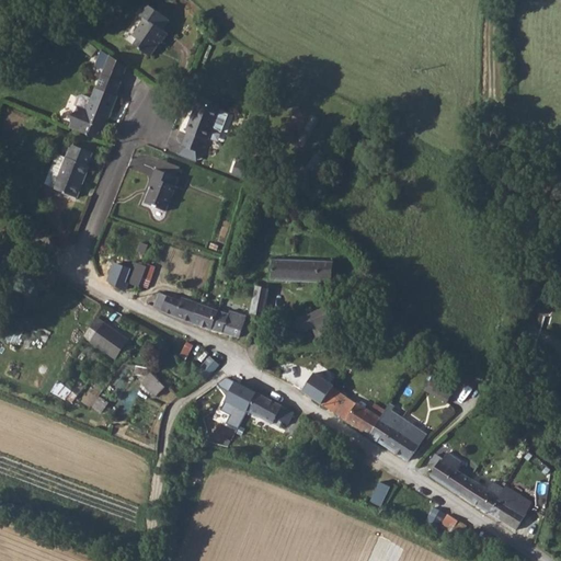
[(146,14),(133,32),(142,39),(138,45),(148,53),(158,38),(160,39),(167,30),(146,14)]
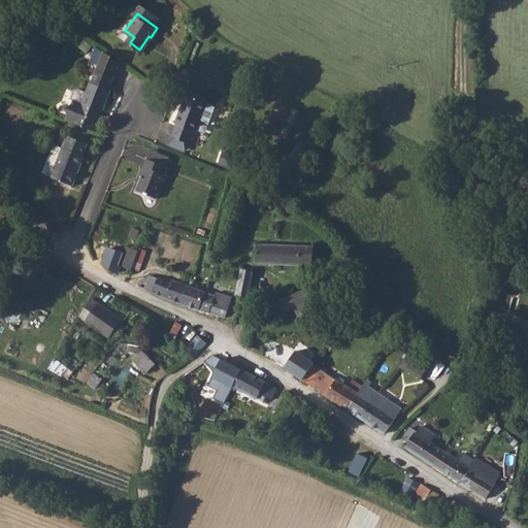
[(85,83),(84,83),(80,92),(72,89),(67,93),(65,99),(68,100),(61,120),(89,130),(93,121),(90,120),(95,105),(98,106),(104,91),(103,90),(108,77),(90,69),(85,83)]
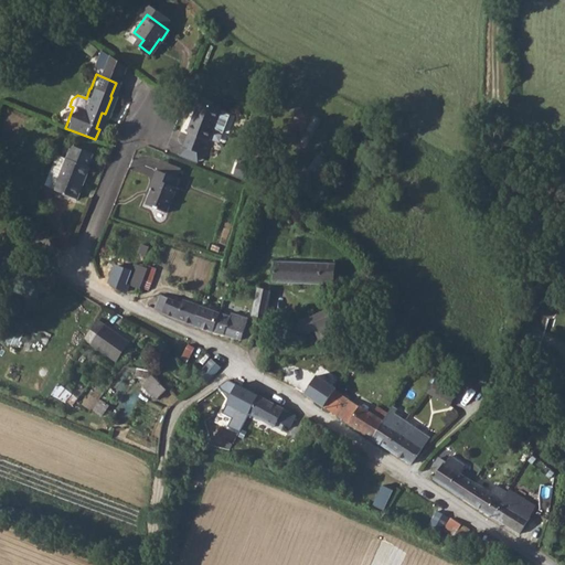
[(198,99),(180,145),(200,152),(201,152),(206,138),(208,138),(212,127),(220,130),(226,114),(219,110),(220,108),(198,99)]
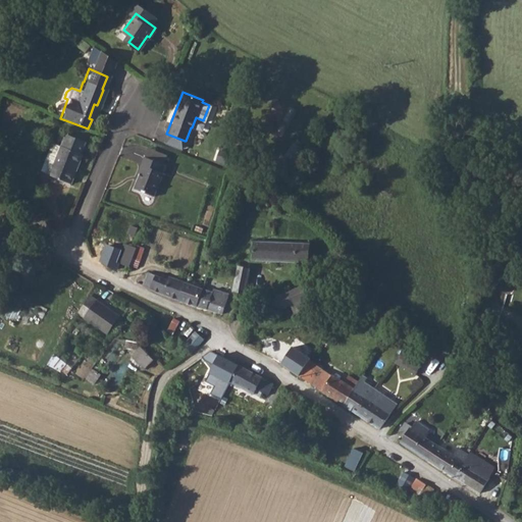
[(47,174),(47,175),(67,183),(80,153),(77,152),(82,141),(62,134),(53,158),(45,155),(39,171),(47,174)]
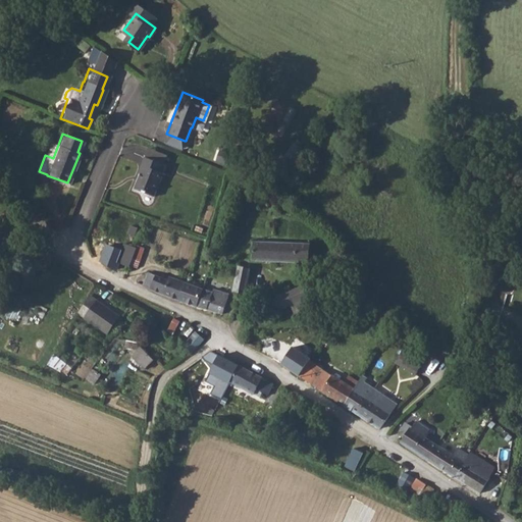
[(160,162),(142,155),(136,170),(138,171),(132,186),(151,193),(160,170),(158,169),(160,162)]
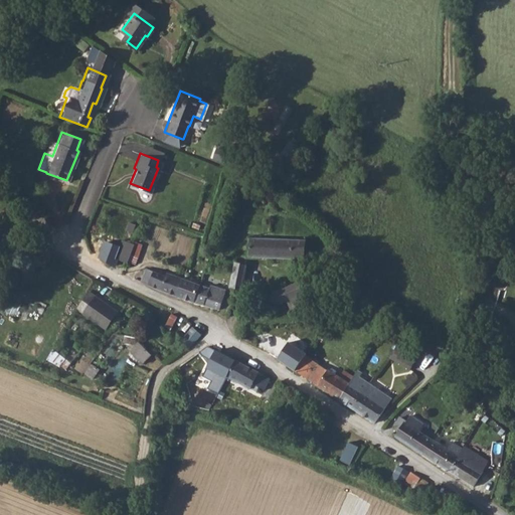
[(246,236),(245,255),(272,256),(273,237),(246,236)]
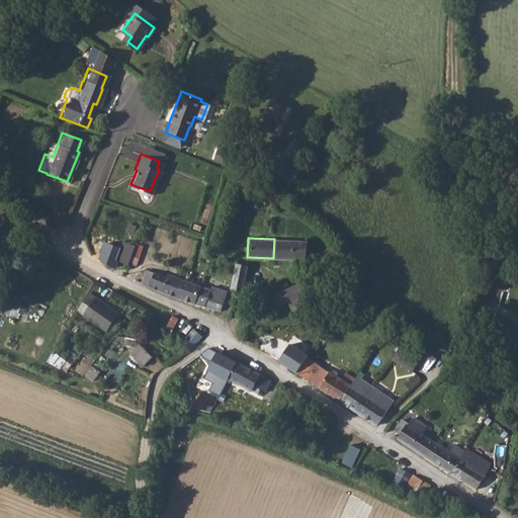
[(274,239),(273,258),(290,258),(291,240),(274,239)]
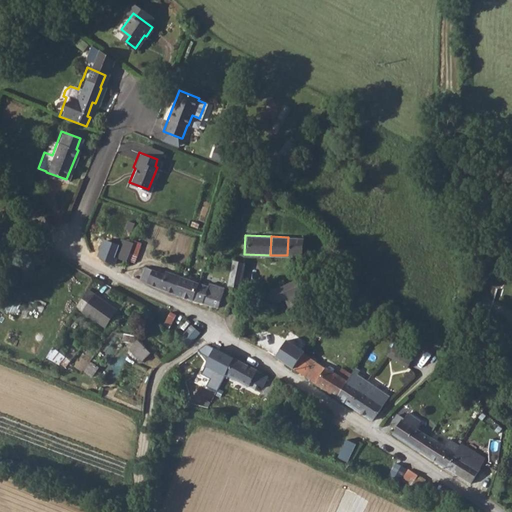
[(288,237),(287,255),(300,255),(301,237),(288,237)]
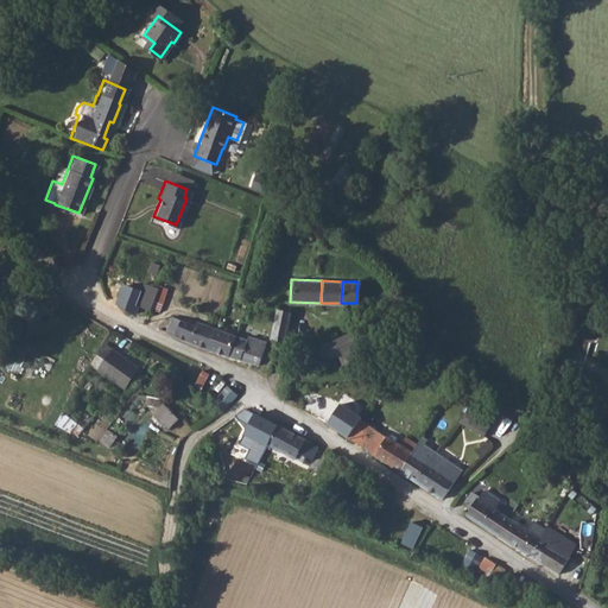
[(147,285),(138,304),(150,310),(159,291),(156,289),(147,285)]
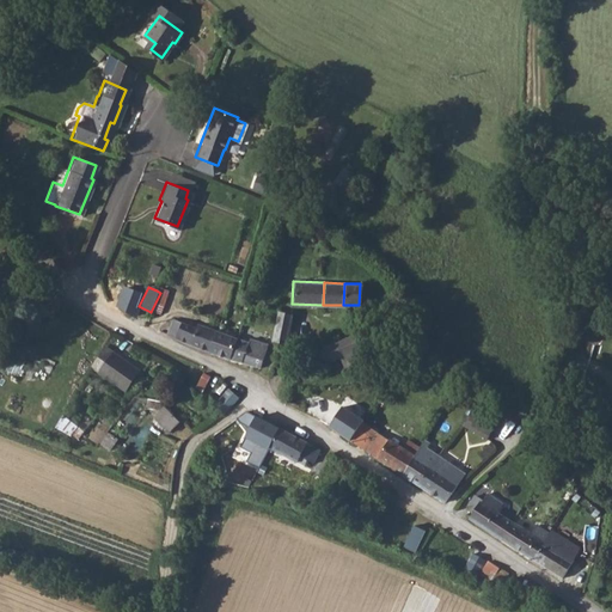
[(276,310),(270,340),(283,343),(285,342),(289,313),(276,310)]
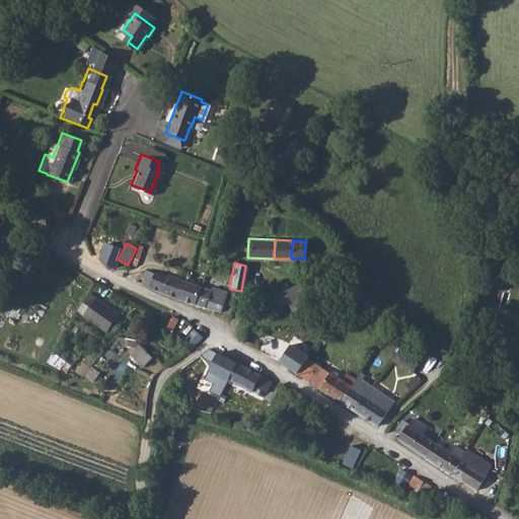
[(151,272),(146,284),(152,286),(156,288),(174,296),(180,280),(165,274),(163,277),(151,272)]
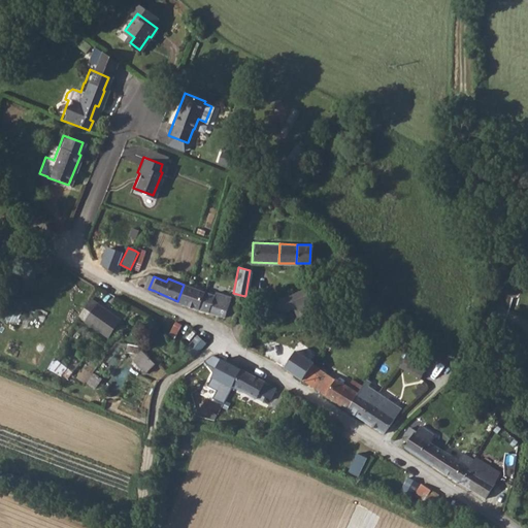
[(184,285),(177,301),(186,304),(194,307),(200,290),(184,285)]
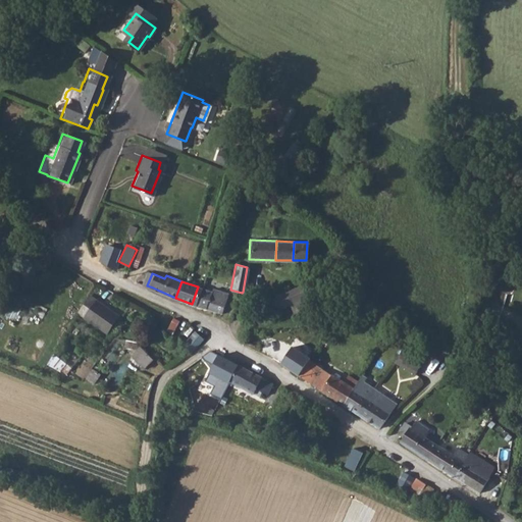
[(284,282),(277,286),(280,292),(268,298),(257,306),(261,312),(270,306),(272,310),(285,304),(292,315),(310,306),(298,284),(288,289),(284,282)]
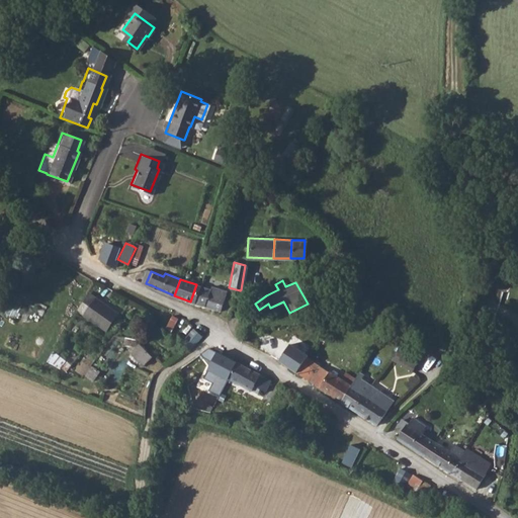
[(196,284),(190,301),(196,304),(217,310),(224,290),(207,285),(207,289),(196,284)]
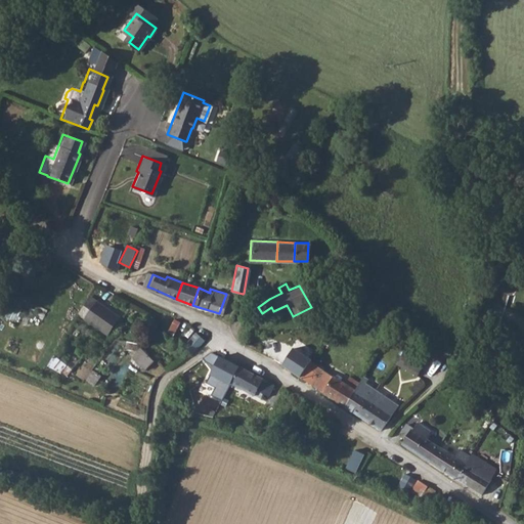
[(85,297),(75,316),(85,321),(88,317),(95,302),(85,297)]
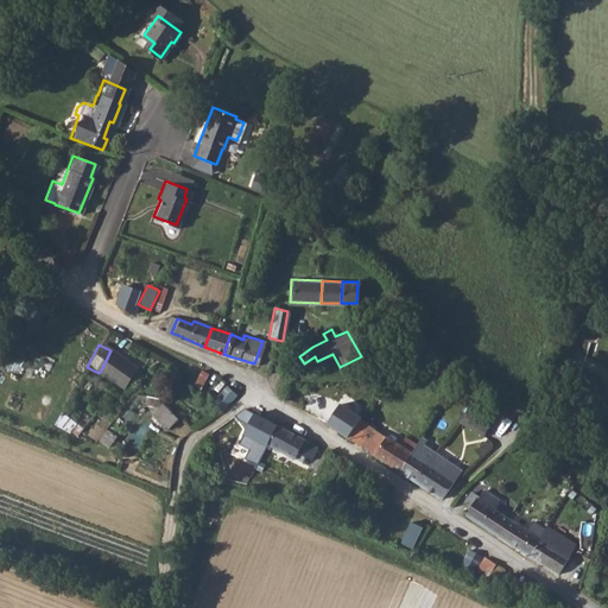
[(111,350),(102,368),(108,372),(119,355),(111,350)]
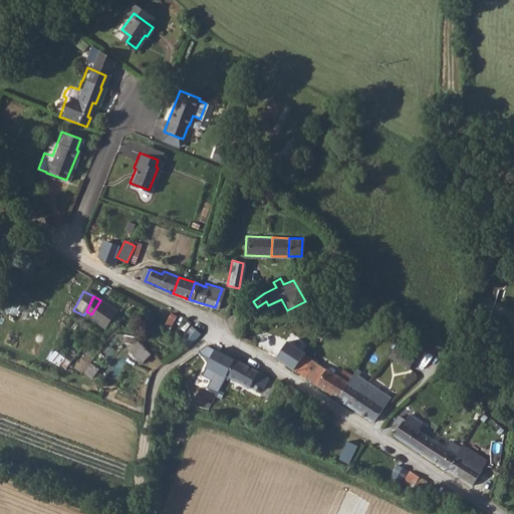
[(100,300),(91,314),(107,323),(115,308),(100,300)]
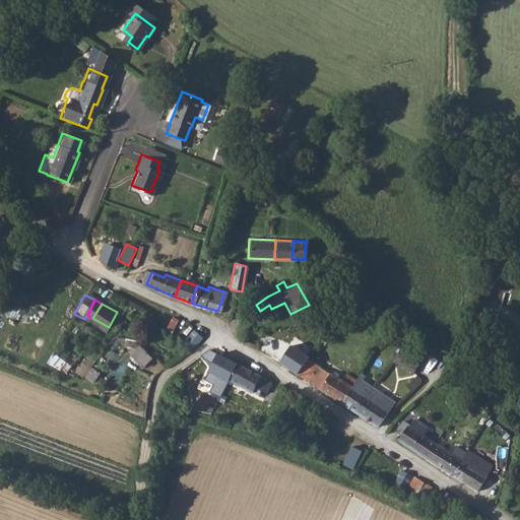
[(87,315),(84,319),(107,330),(109,327),(92,318),(87,315)]
